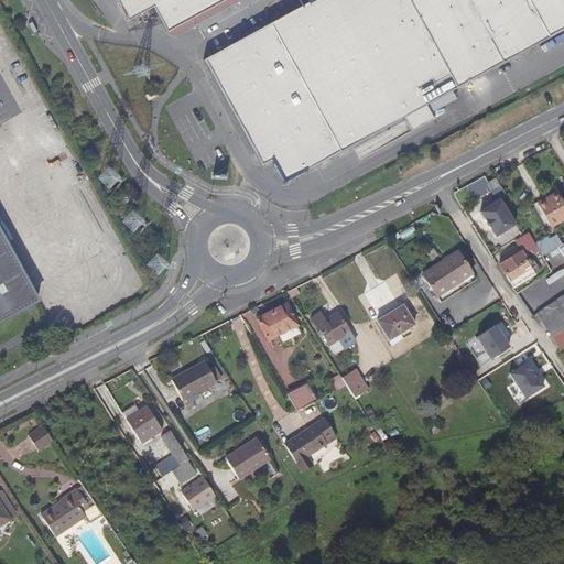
[(116,0),(128,22),(150,10),(153,8),(167,33),(227,0),(116,0)]
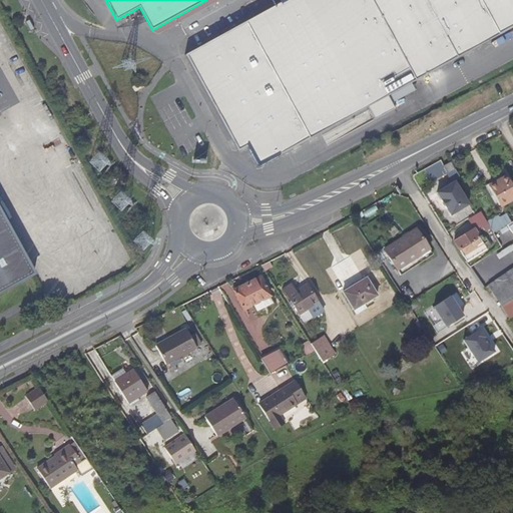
[(247,146),(259,166),(321,133),(328,145),(394,108),(391,103),(415,90),(411,83),(416,81),(512,27),(512,0),(287,0),(234,29),(186,55),(238,151),(247,146)]
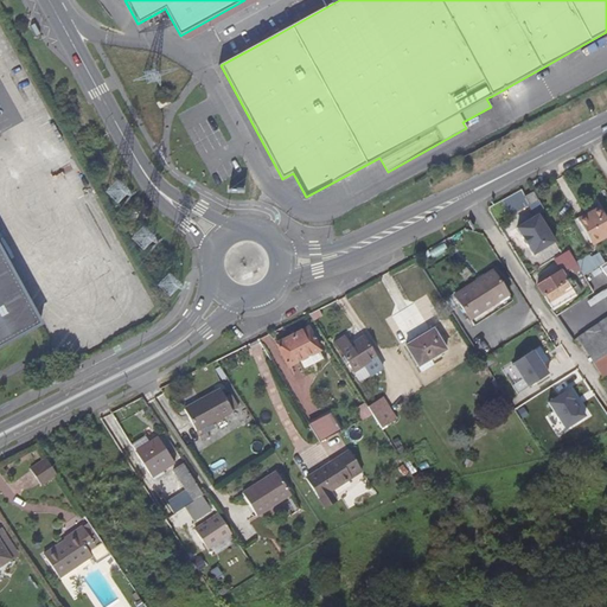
[(179,97),(176,91),(164,98),(167,103),(179,97)]
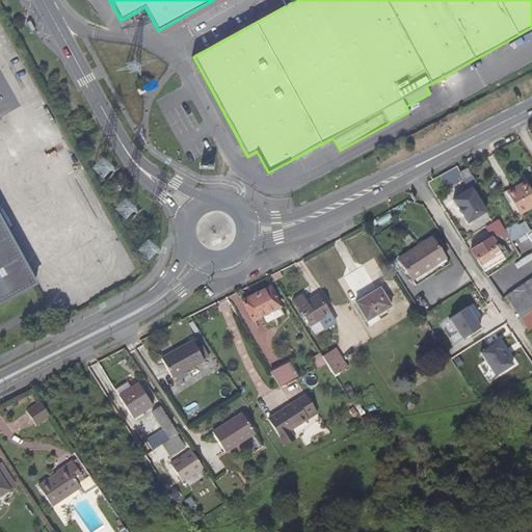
[(473,173),(469,164),(459,169),(464,177),(473,173)]
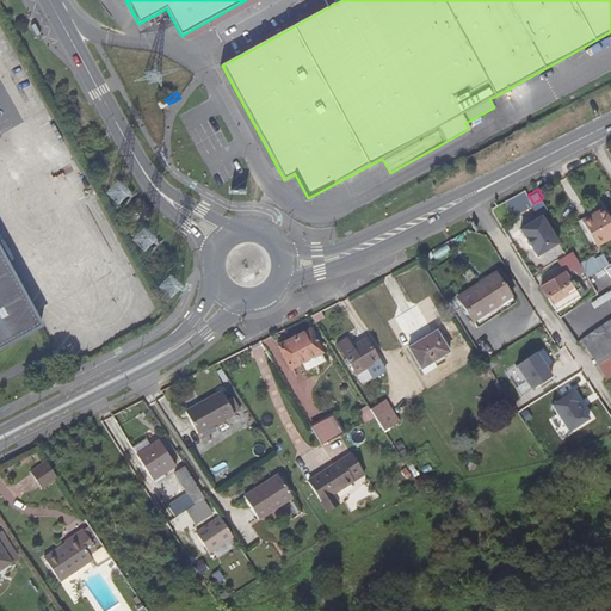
[(610,234),(610,215),(608,210),(585,222),(598,242),(610,234)]
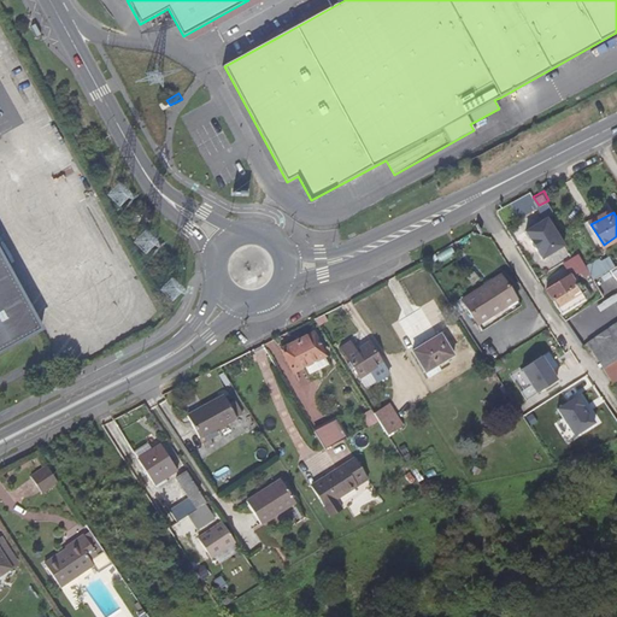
[(550,216),(528,230),(545,257),(566,244),(550,216)]
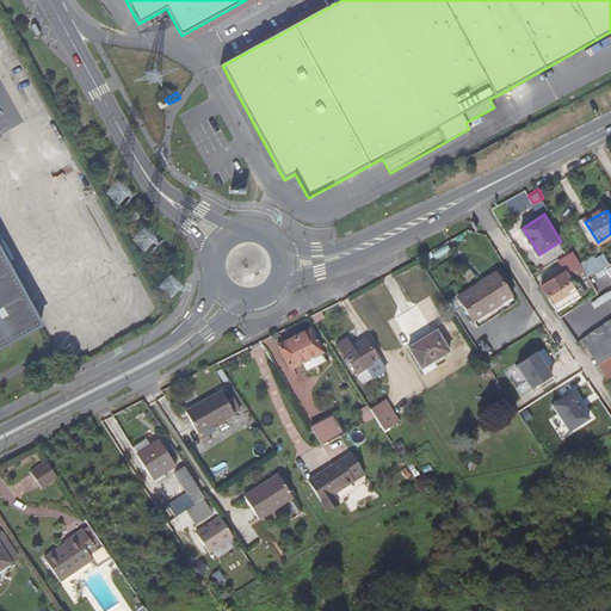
[(0,344),(41,322),(0,246),(0,344)]
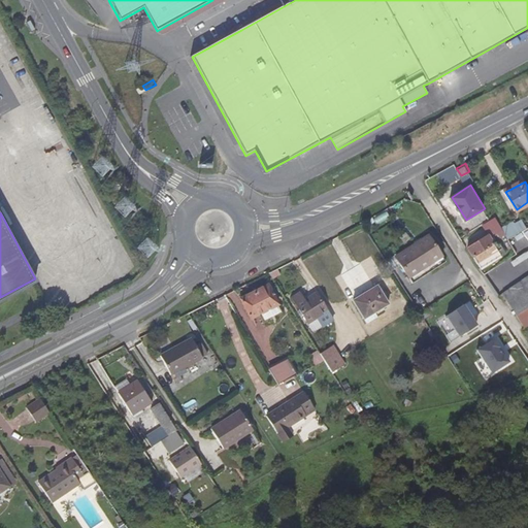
[(506,232),(518,224),(515,221),(504,228),(506,232)]
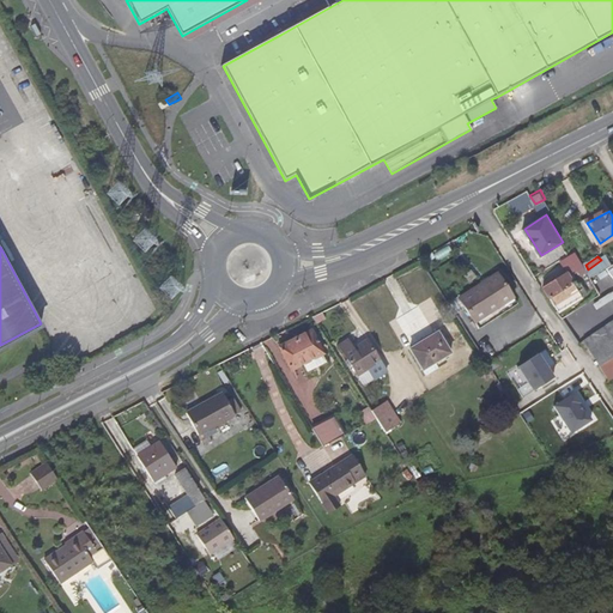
[(606,268),(601,260),(588,269),(593,277),(606,268)]
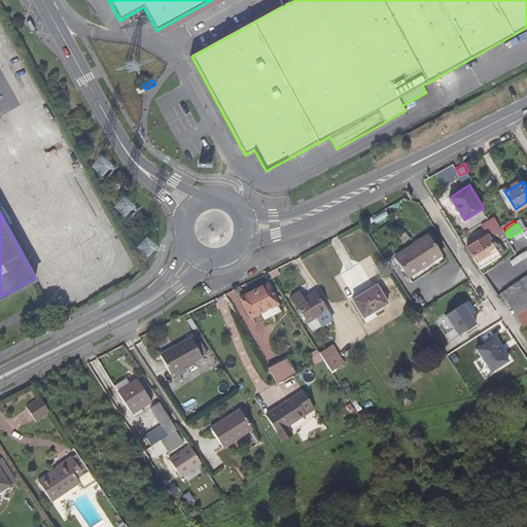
[(491,232),(469,245),(483,265),(504,251),(501,247),(496,239),(491,232)]
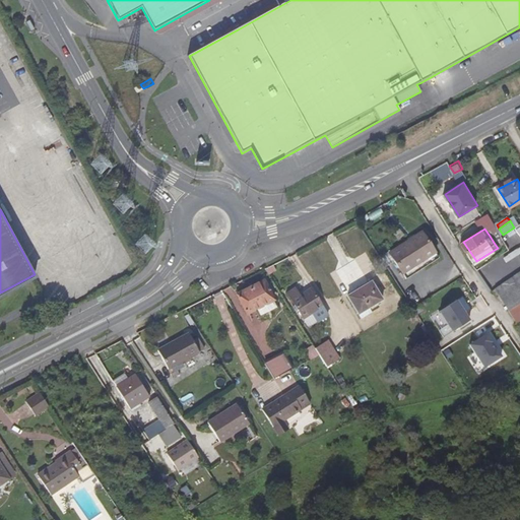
[(402,273),(436,253),(421,232),(389,253),(402,273)]
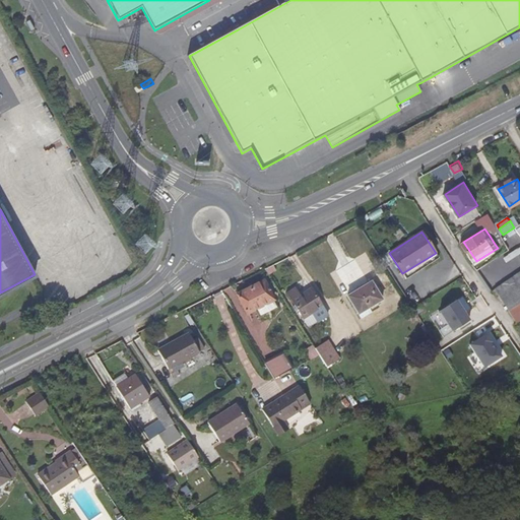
[(490,236),(495,244),(499,241),(495,234),(490,236)]
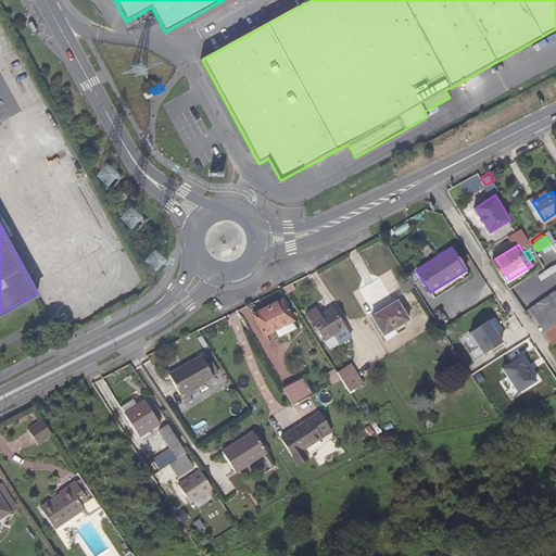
[(469,276),(466,270),(430,292),(434,299),(469,276)]
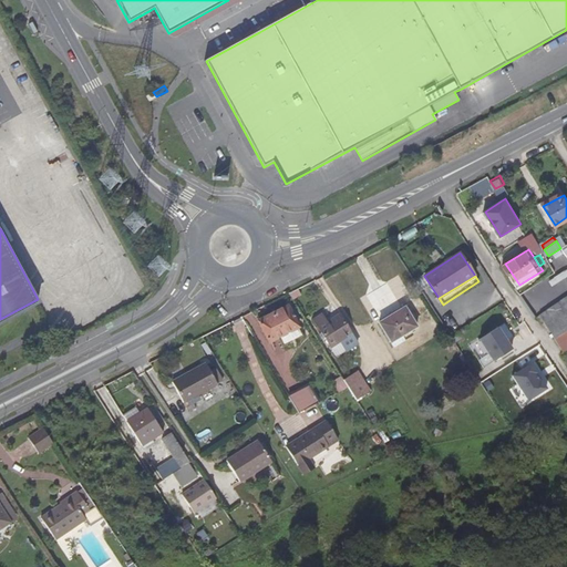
[(566,295),(538,315),(562,351),(566,347),(566,295)]
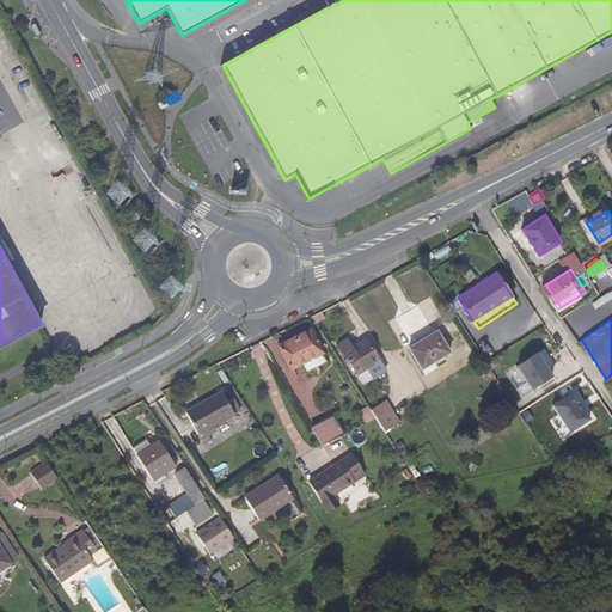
[(291,369),(301,365),(323,353),(311,329),(279,346),(291,369)]
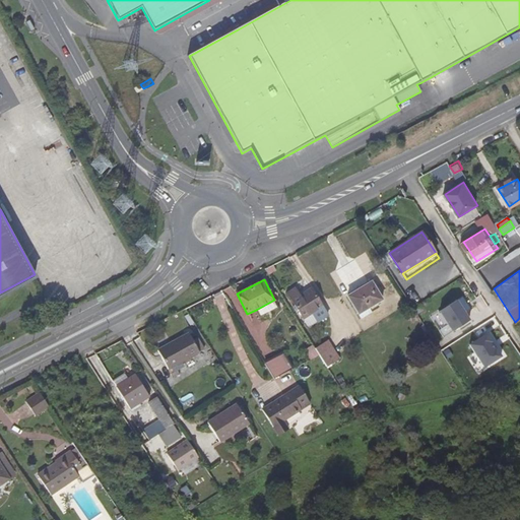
[(359,312),(368,307),(381,299),(371,282),(349,296),(359,312)]
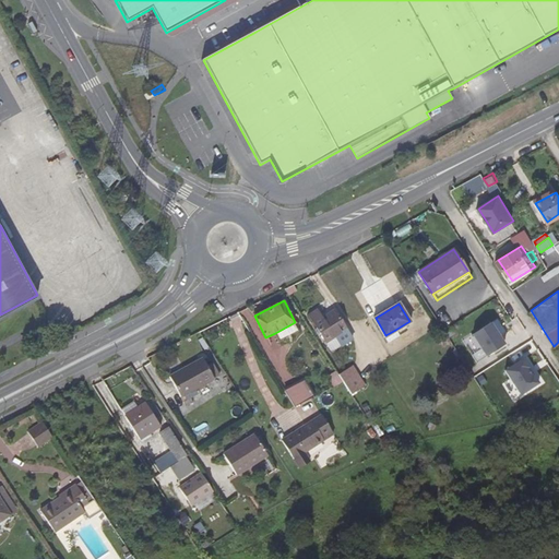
[(348,330),(346,325),(337,312),(335,308),(322,317),(318,309),(308,314),(317,329),(314,330),(321,341),(323,340),(325,343),(335,336),(340,345),(351,335),(347,330),(348,330)]
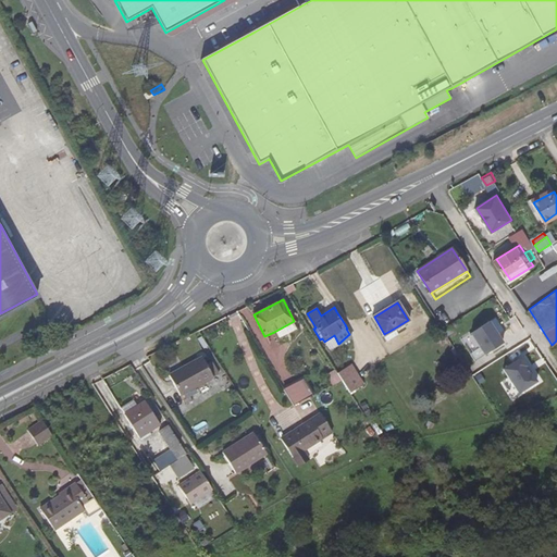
[(350,321),(342,309),(336,311),(345,324),(350,321)]
